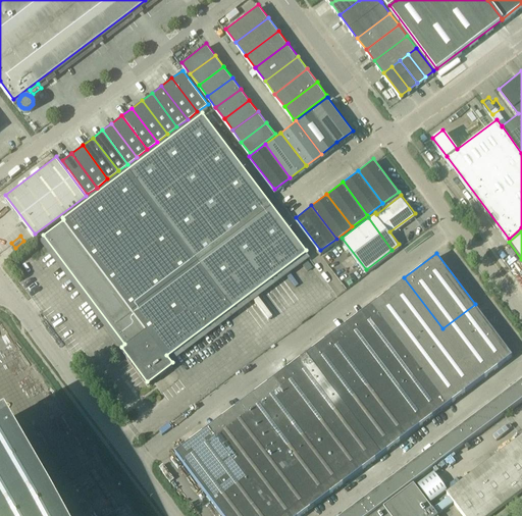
[(410,353),(442,328),(404,277),(371,302),(410,353)]
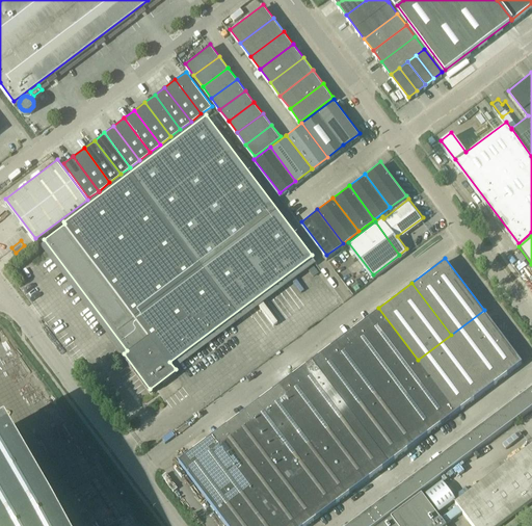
[(430,376),(418,360),(378,308),(345,333),(384,385),(397,401),(430,376)]
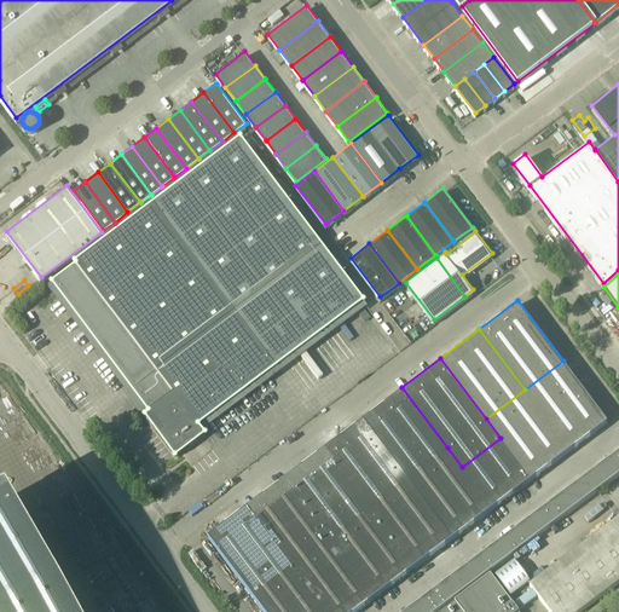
[(568,448),(607,419),(563,361),(525,390),(568,448)]
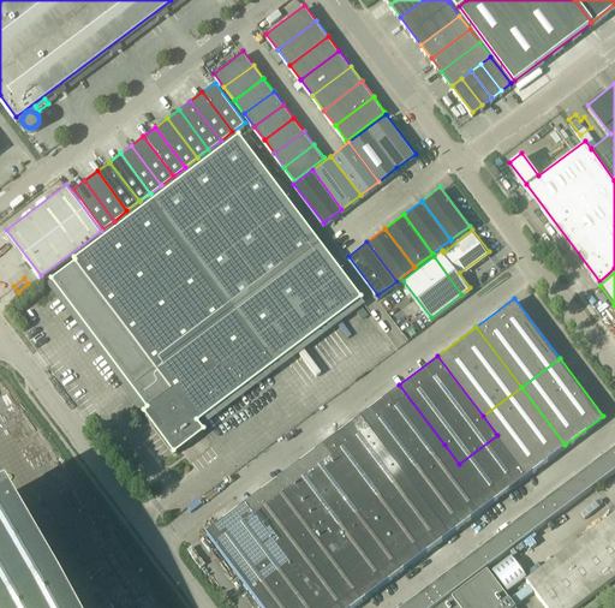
[(406,474),(445,445),(399,385),(360,413),(406,474)]
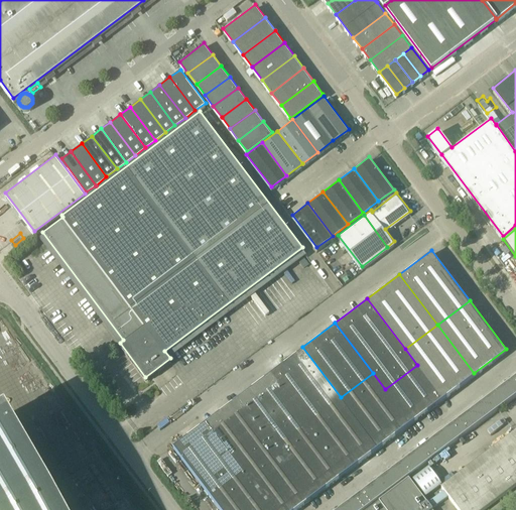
[(441,397),(474,373),(437,325),(405,349),(417,365),(441,397)]
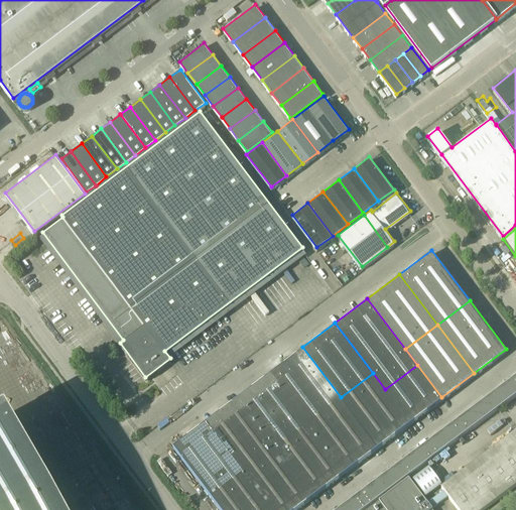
[(308,421),(341,397),(302,347),(270,371),(308,421)]
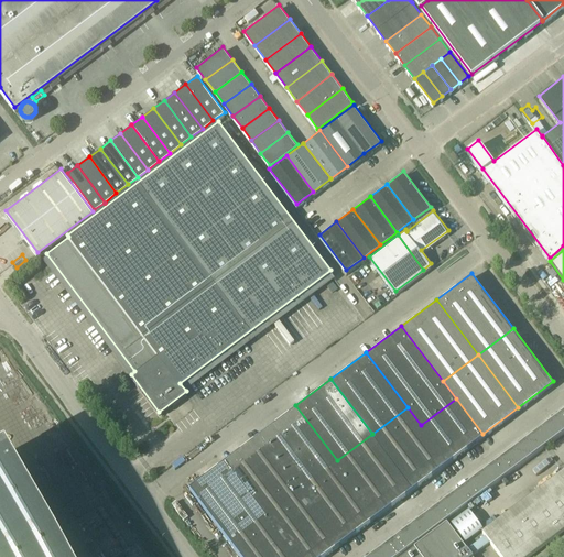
[(447,460),(483,434),(456,399),(421,425),(447,460)]
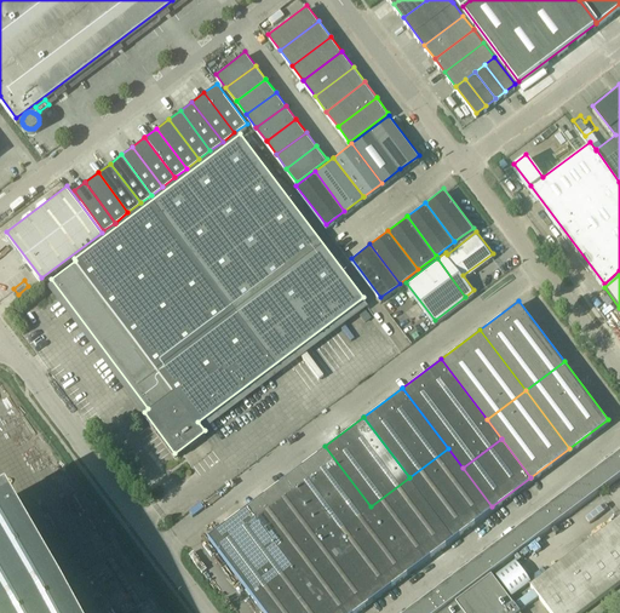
[(332,536),(371,506),(325,446),(286,475),(332,536)]
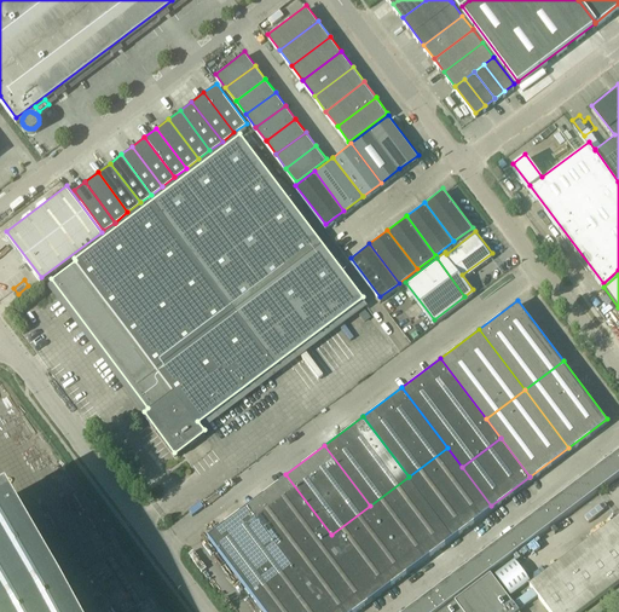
[(491,506),(462,467),(447,448),(409,477),(452,535),(491,506)]
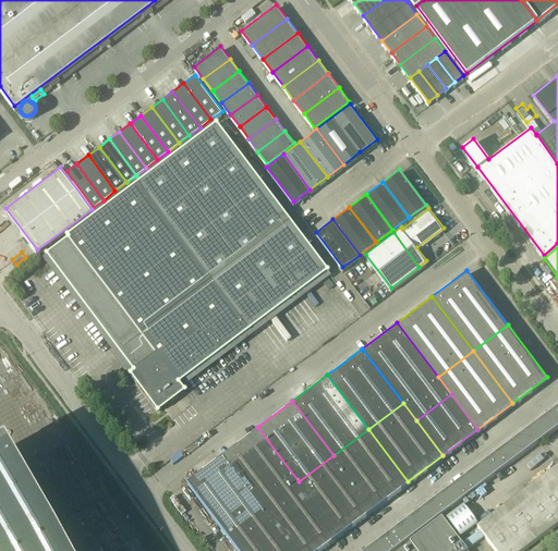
[(549,429),(557,423),(557,409),(554,405),(540,416),(549,429)]
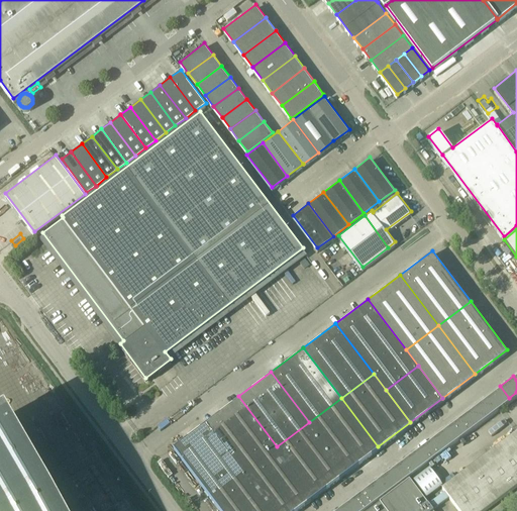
[(496,408),(509,398),(500,386),(487,396),(496,408)]
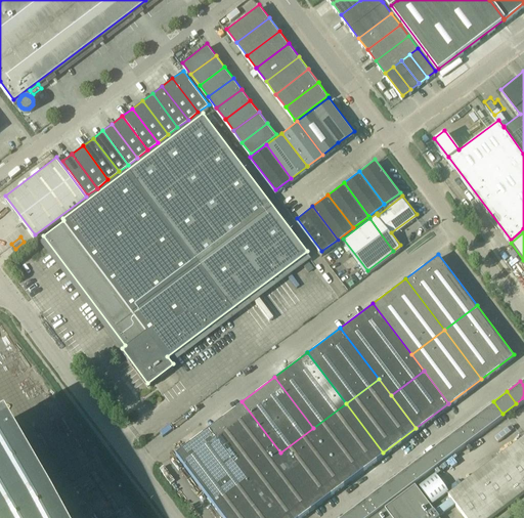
[(248,477),(280,452),(242,401),(209,426),(248,477)]
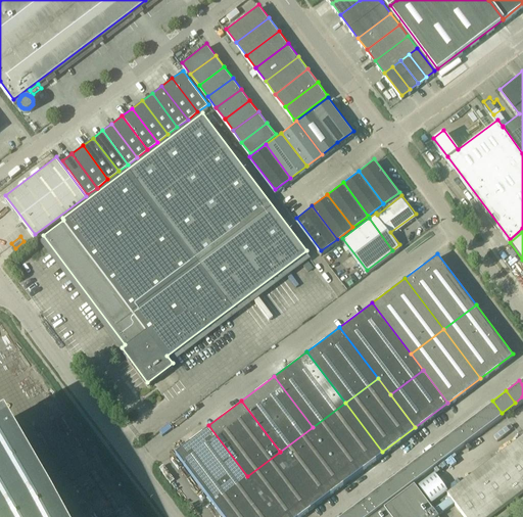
[(488,423),(502,413),(492,401),(478,411),(488,423)]
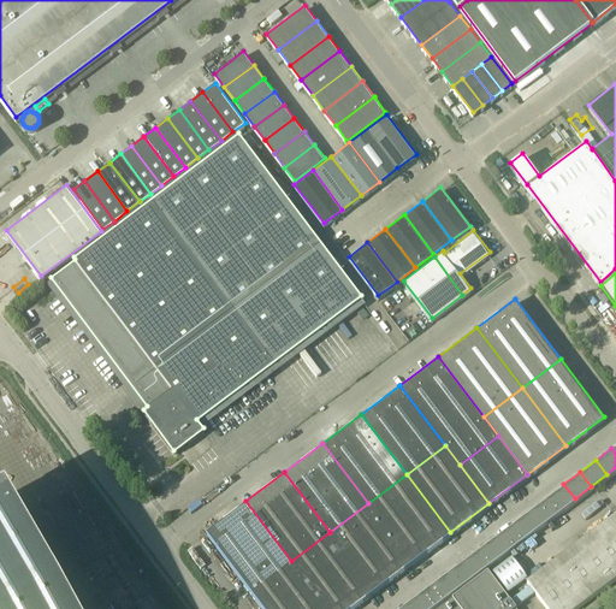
[(412,561),(450,532),(407,474),(368,503),(412,561)]
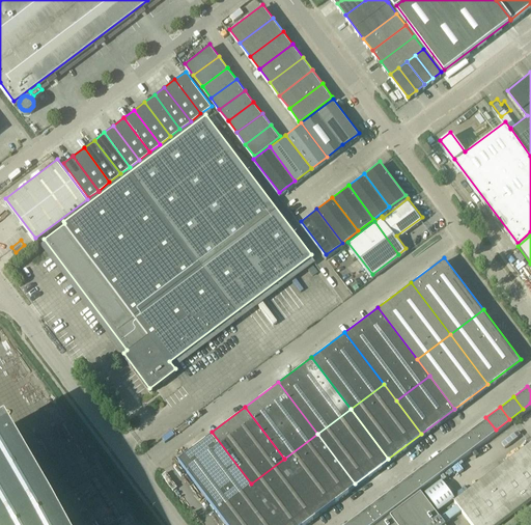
[(481,440),(496,430),(485,417),(472,427),(481,440)]
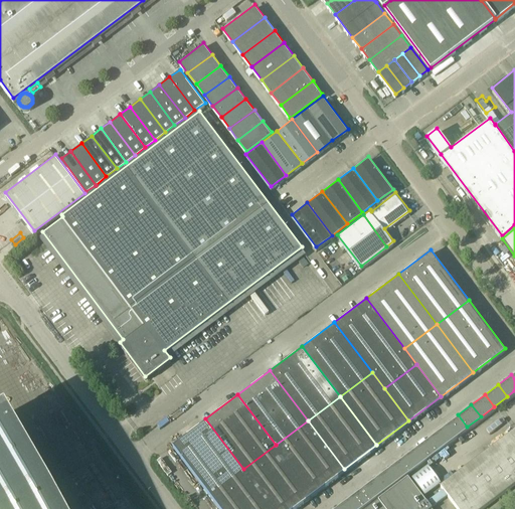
[(454,437),(467,427),(458,414),(445,425),(454,437)]
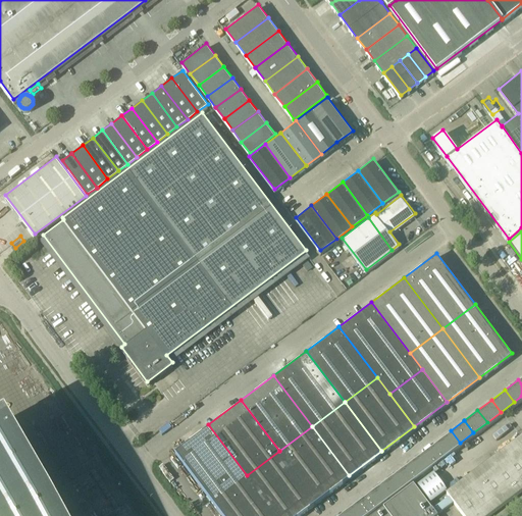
[(213,500),(247,475),(208,424),(175,449),(213,500)]
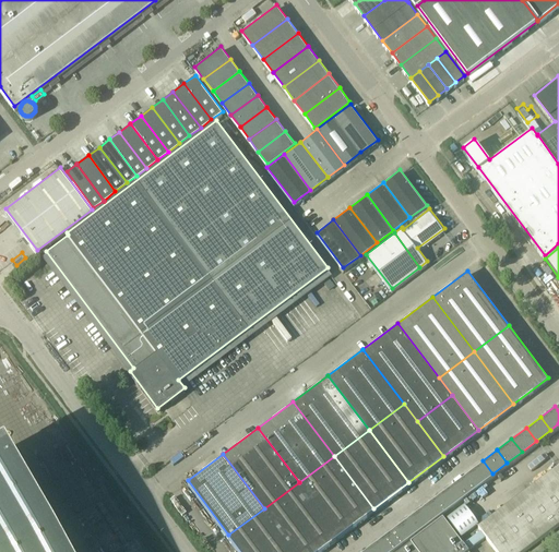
[(296,551),(314,551),(339,535),(373,508),(334,456),(299,482),(264,508),(296,551)]
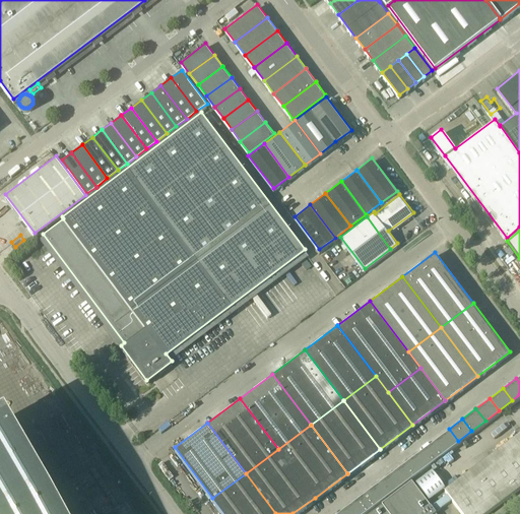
[(445,451),(458,441),(449,429),(435,439),(445,451)]
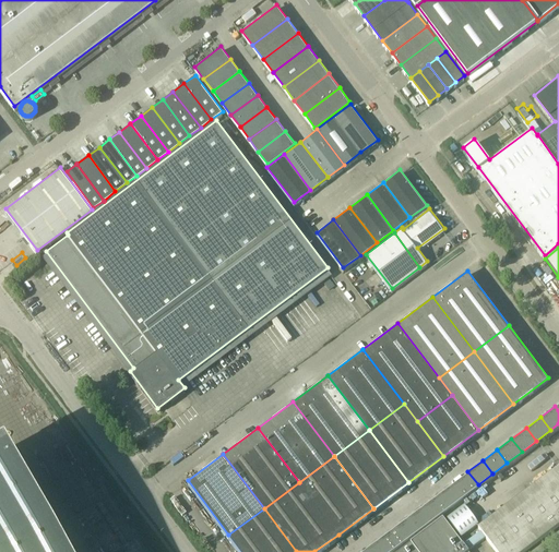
[(499,551),(516,551),(558,519),(558,463),(478,523),(480,527),(463,540),(442,513),(390,551),(472,551),(467,546),(485,532),(499,551)]
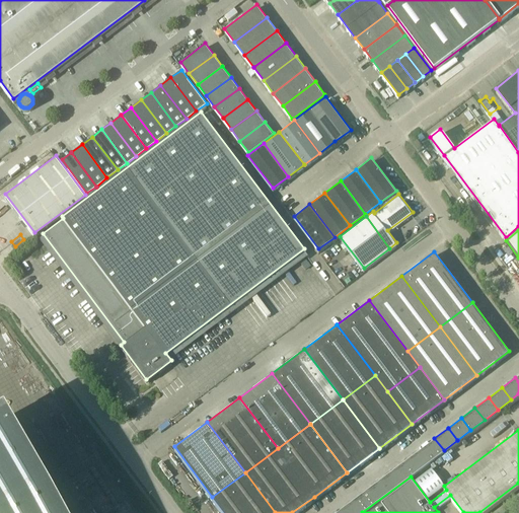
[(430,460),(444,450),(434,438),(421,448),(430,460)]
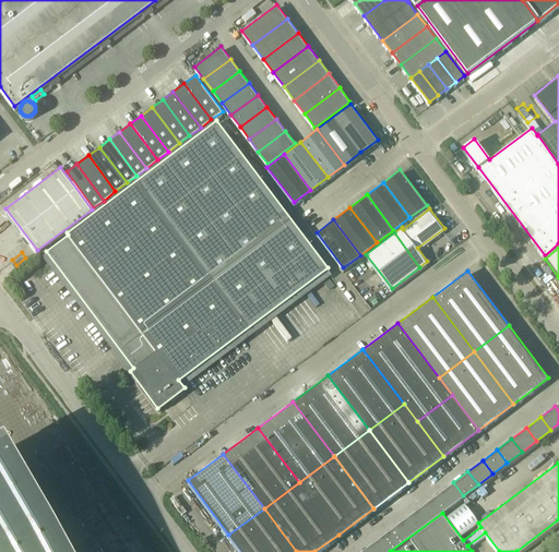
[(0,551),(38,551),(0,482),(0,551)]
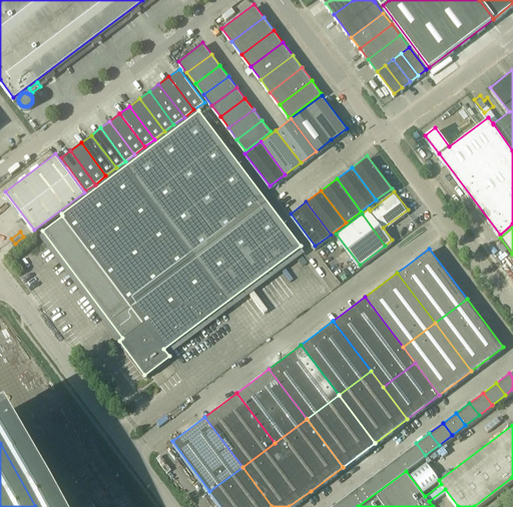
[(412,465),(425,455),(416,443),(403,453),(412,465)]
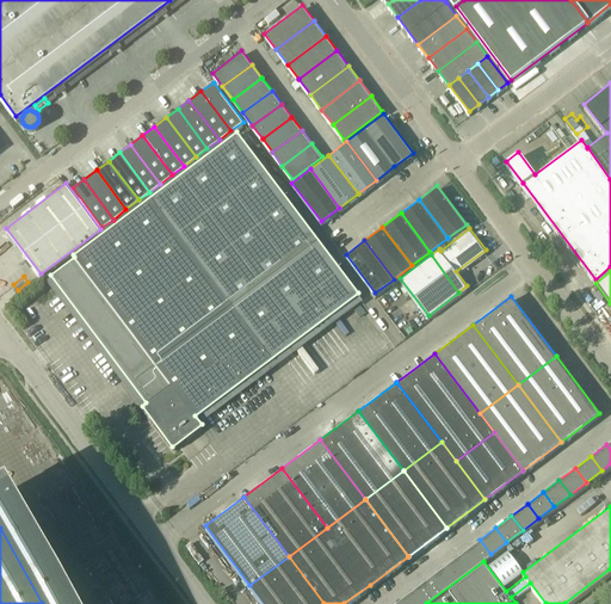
[(475,566),(491,554),(480,540),(464,552),(475,566)]
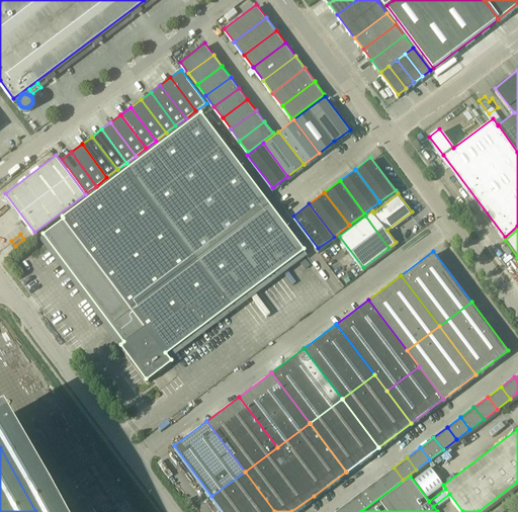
[(434,470),(431,465),(429,463),(413,477),(427,494),(443,482),(434,470)]
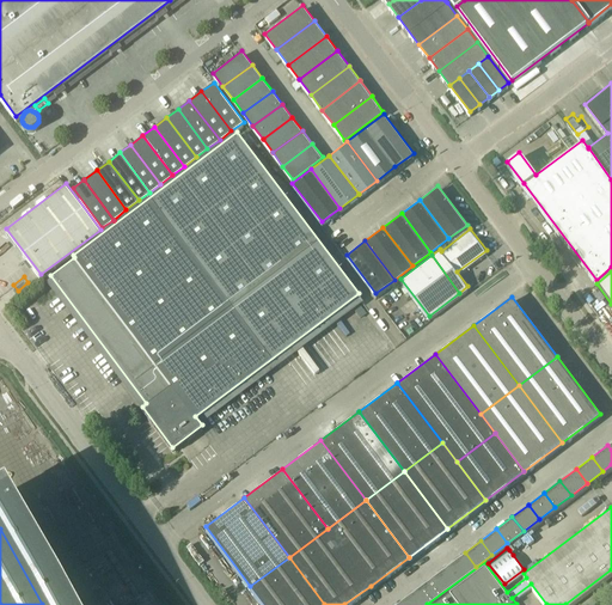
[(460,579),(476,567),(465,552),(448,564),(460,579)]
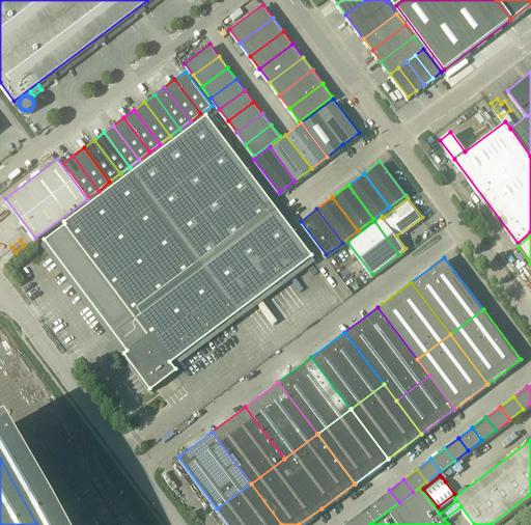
[(229,524),(281,524),(251,484),(217,508),(229,524)]
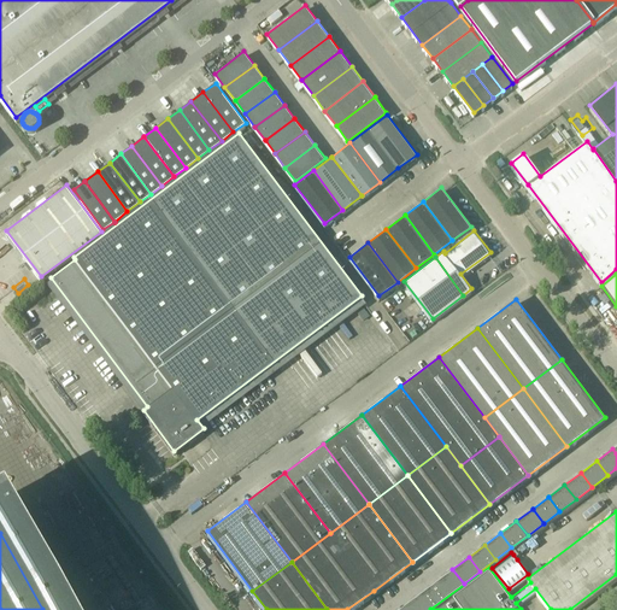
[(447,596),(464,584),(452,569),(436,581),(447,596)]
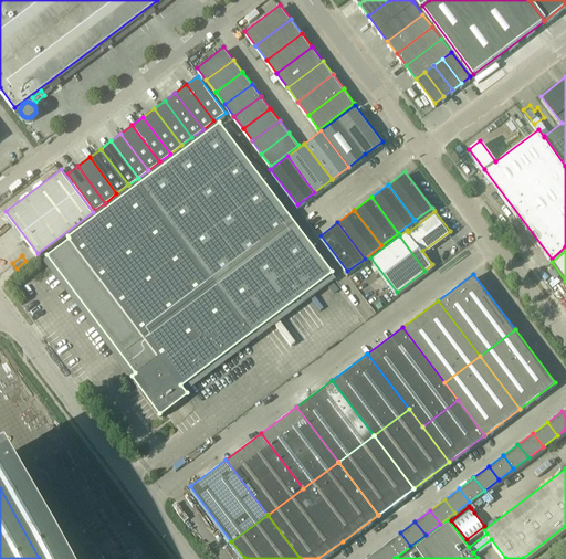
[(396,557),(410,546),(400,533),(386,544),(396,557)]
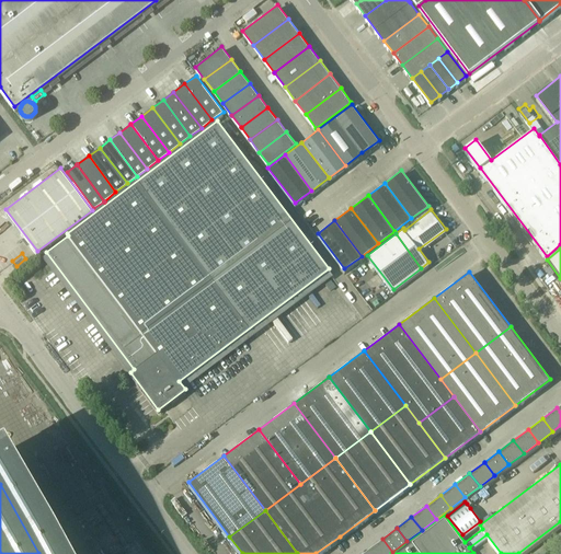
[(370,553),(389,553),(392,552),(382,539),(367,550),(370,553)]
